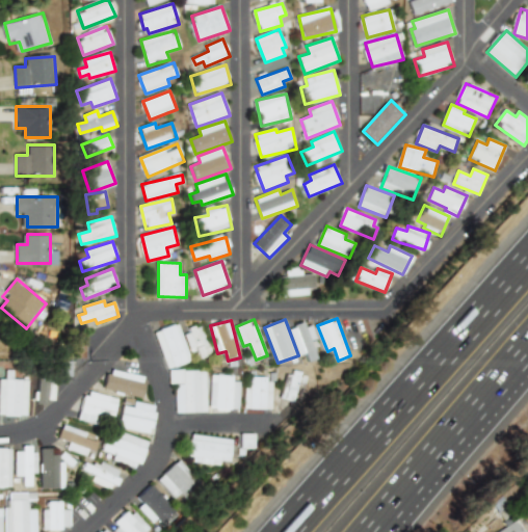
[(298,355),(308,352),(310,361),(322,356),(313,322),(291,328),(298,355)]
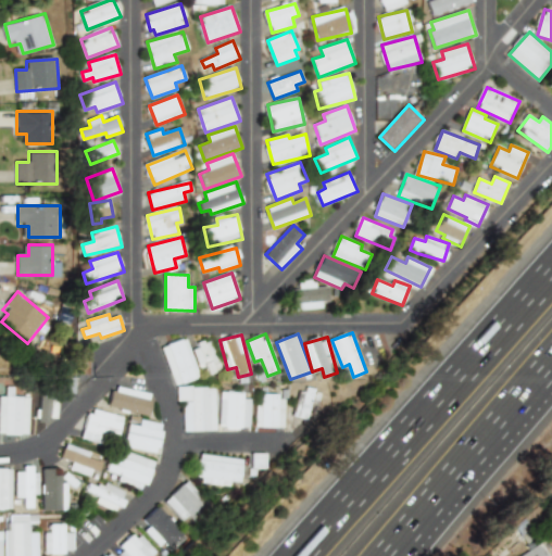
[(200,378),(188,338),(163,345),(175,384),(200,378)]
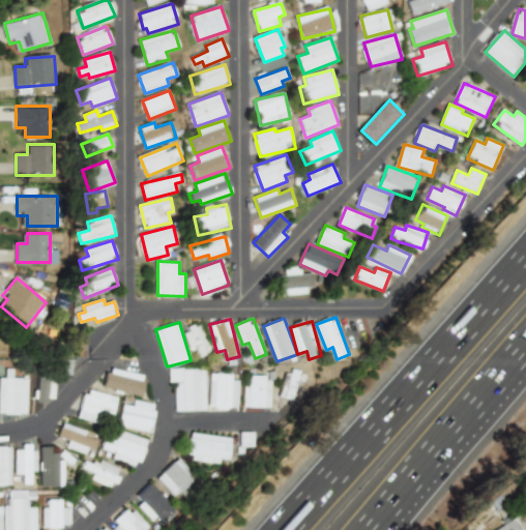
[(197,349),(201,357),(212,352),(201,323),(183,330),(192,350),(197,349)]
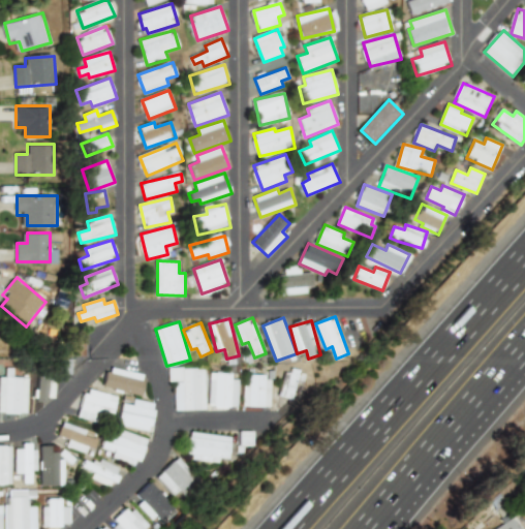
[(146,374),(110,366),(104,386),(142,395),(146,374)]
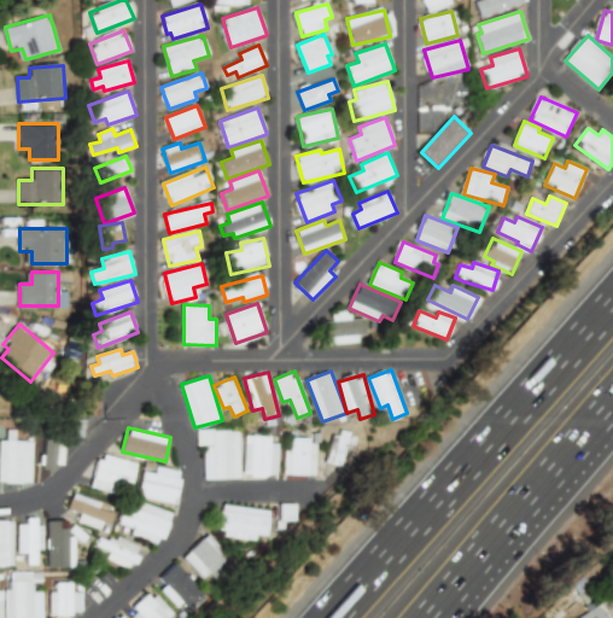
[(243,478),(241,429),(199,430),(199,445),(205,445),(206,479),(243,478)]
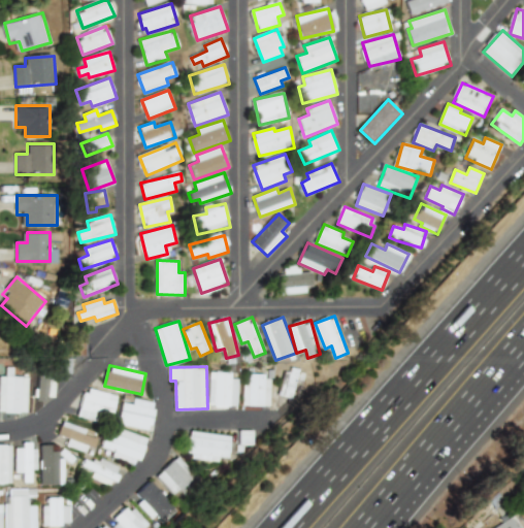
[(307,371),(289,366),(282,394),(300,399),(307,371)]
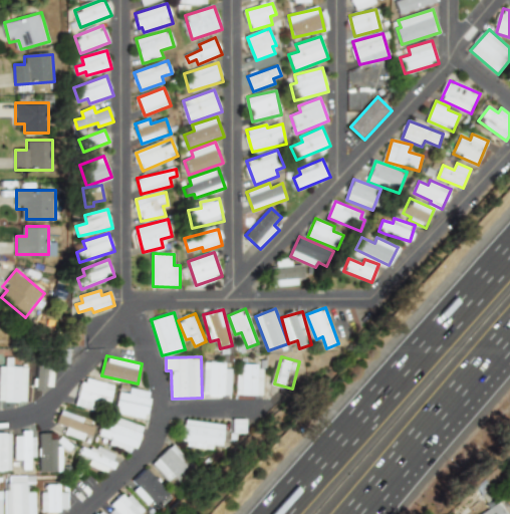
[(234,368),(227,368),(227,362),(206,361),(205,395),(233,396),(234,368)]
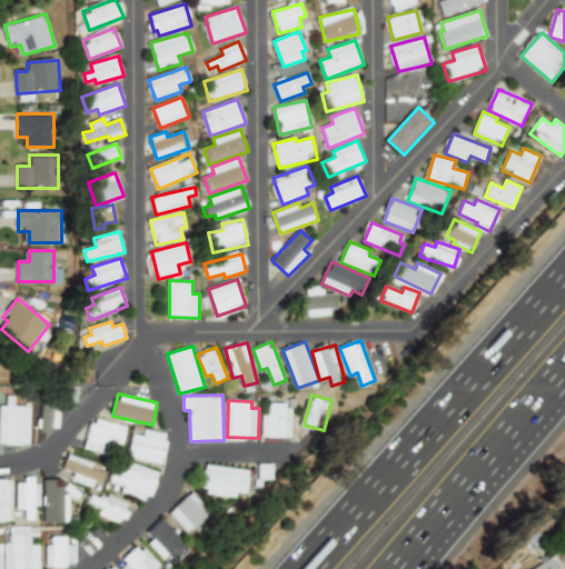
[(39,430),(60,430),(60,403),(39,403),(39,430)]
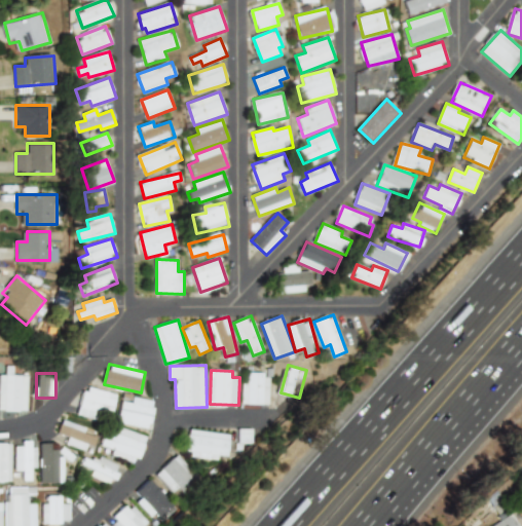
[(245,382),(244,404),(271,405),(272,374),(250,373),(250,382),(245,382)]
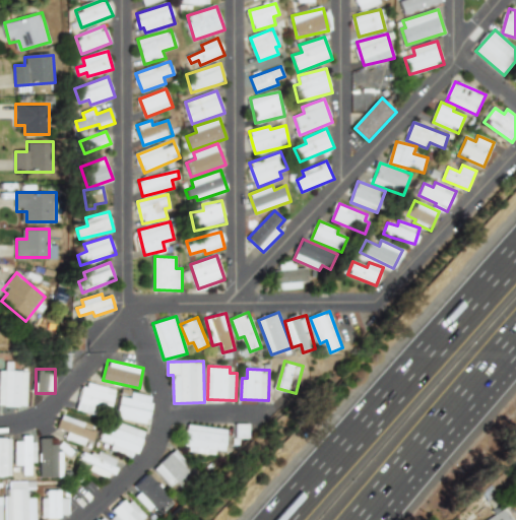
[(27,405),(27,371),(1,371),(1,405),(27,405)]
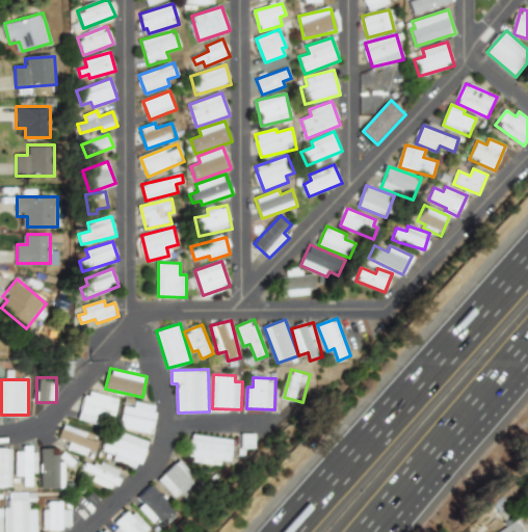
[(80,417),(112,426),(120,398),(87,390),(80,417)]
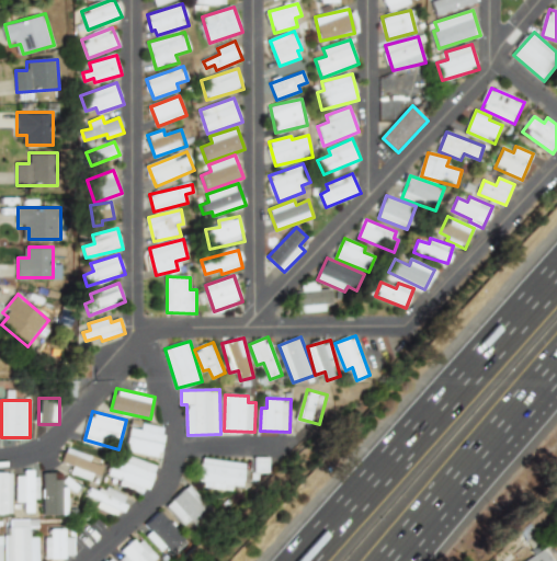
[(126,449),(160,457),(168,427),(144,422),(141,428),(132,426),(126,449)]
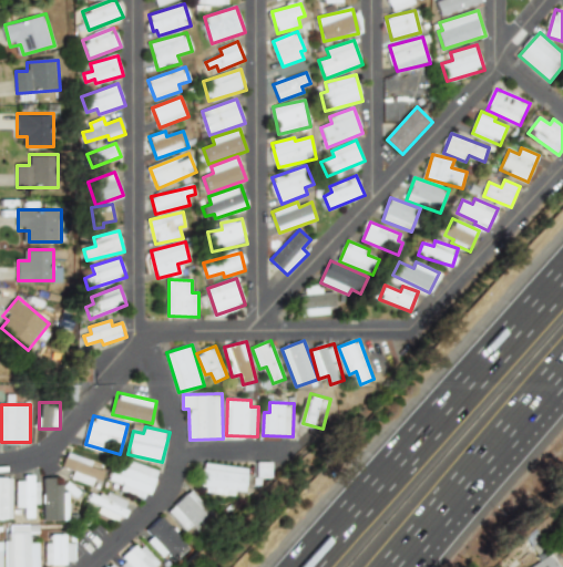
[(72,476),(101,486),(105,471),(91,466),(93,460),(68,452),(62,466),(74,471),(72,476)]
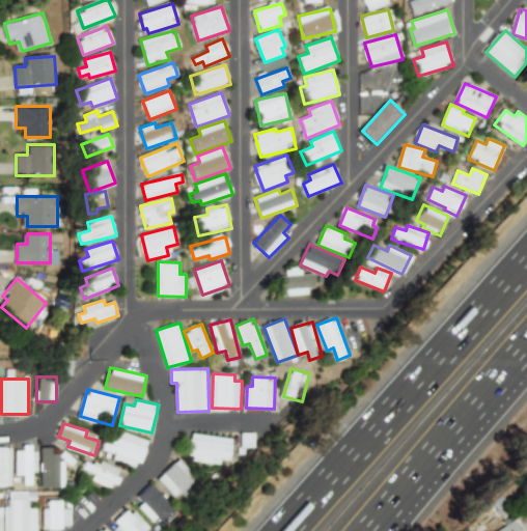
[(113,458),(141,468),(149,440),(110,427),(103,449),(115,453),(113,458)]
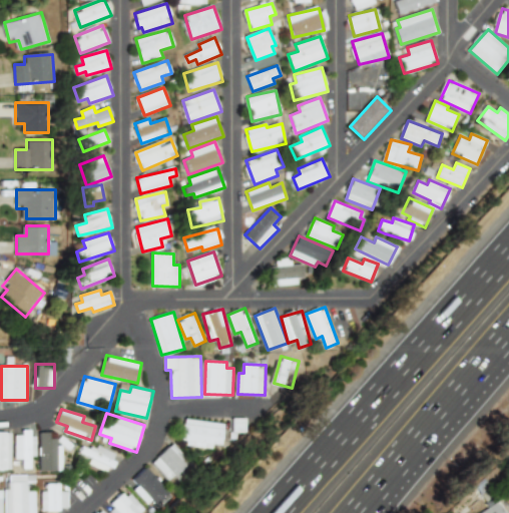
[(227,424),(186,418),(183,444),(215,448),(215,444),(224,445),(227,424)]
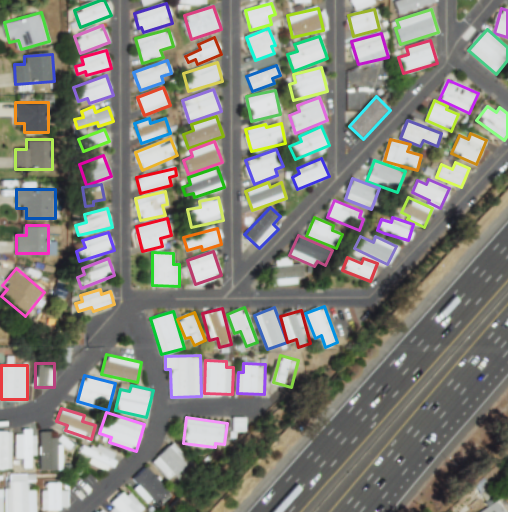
[(247,417),(235,417),(235,431),(248,430),(247,417)]
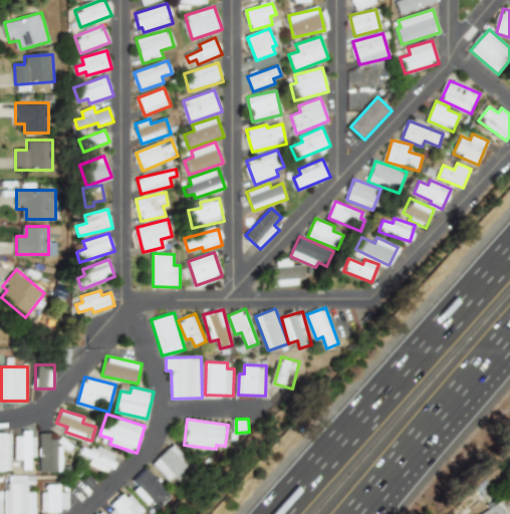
[(16,436),(15,459),(24,459),(23,469),(32,469),(32,457),(35,457),(35,431),(23,431),(23,436),(16,436)]
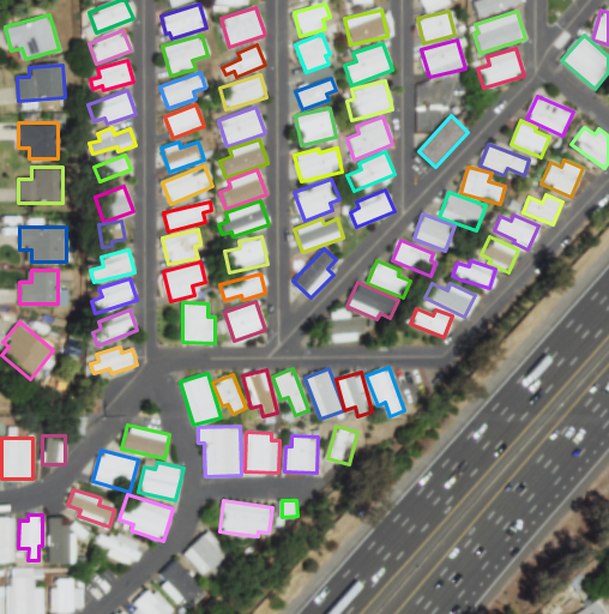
[(0,561),(14,561),(13,517),(0,517),(0,561)]
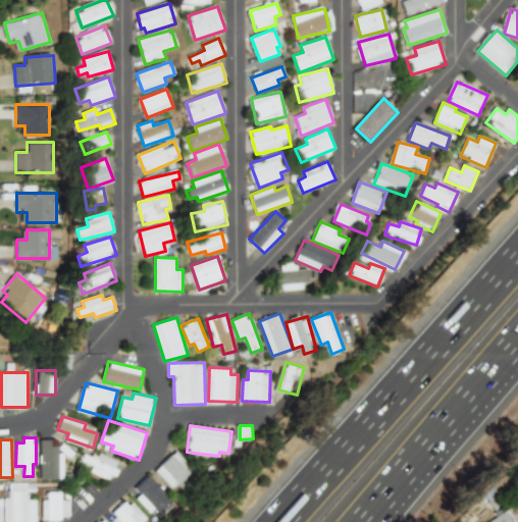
[(41,478),(64,478),(64,453),(58,453),(58,445),(50,445),(51,439),(41,439),(41,478)]
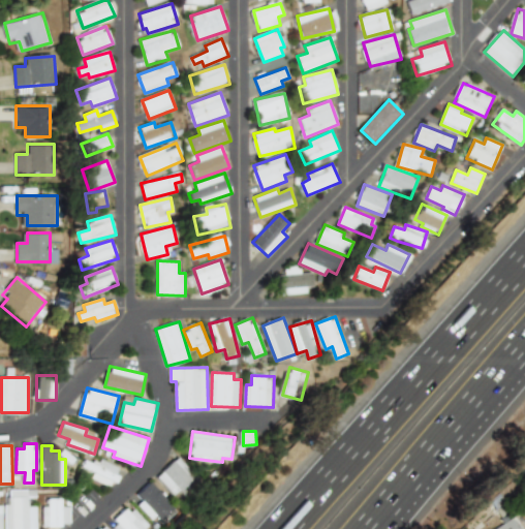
[(83,467),(95,471),(92,477),(115,487),(119,474),(118,474),(120,469),(88,456),(83,467)]
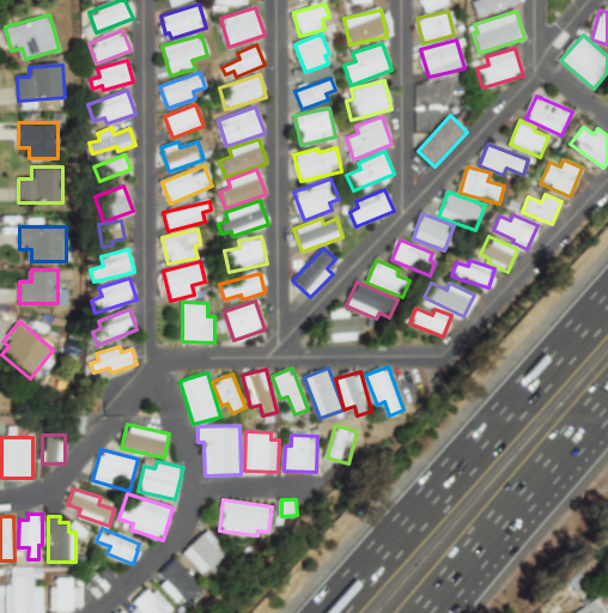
[(232,554),(210,529),(184,552),(207,577),(232,554)]
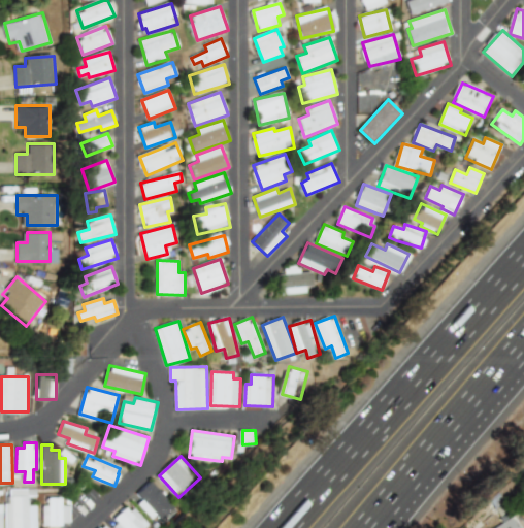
[(163,524),(178,508),(153,481),(136,495),(163,524)]
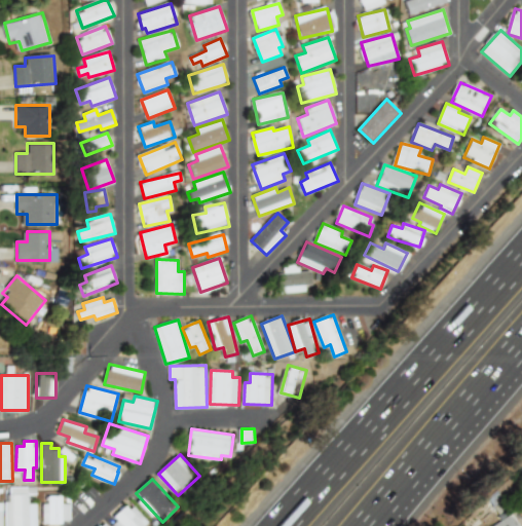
[(39,525),(39,502),(30,502),(30,486),(9,486),(8,525),(39,525)]
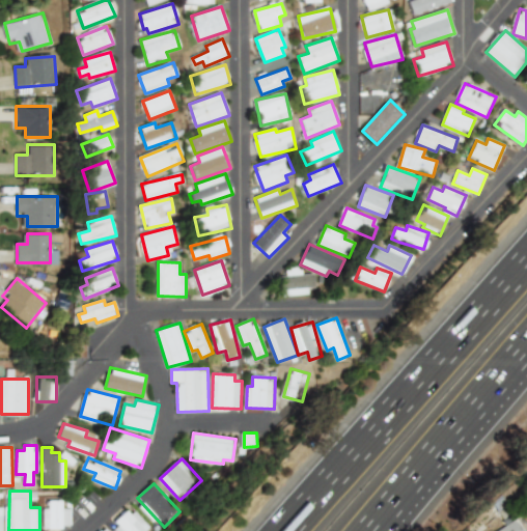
[(64,500),(50,500),(50,508),(45,508),(46,529),(65,528),(65,525),(74,525),(73,508),(64,508),(64,500)]
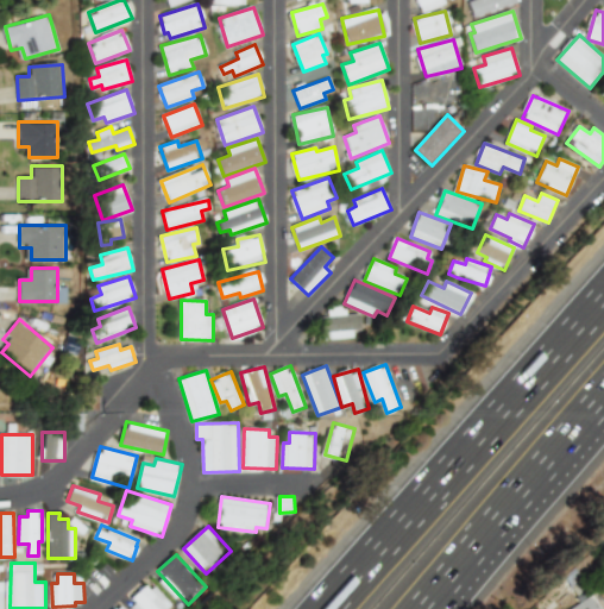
[(130,606),(133,608),(168,608),(172,604),(151,583),(130,606)]
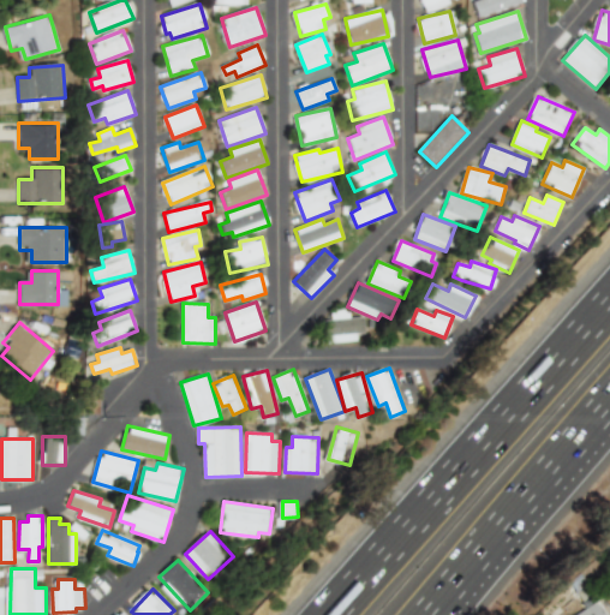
[(608,614),(598,601),(575,614),(608,614)]
